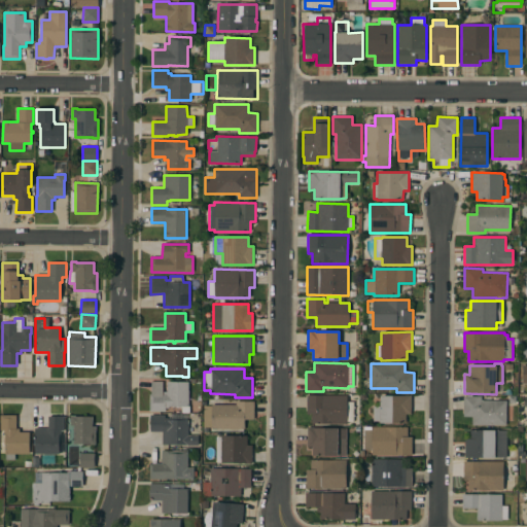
[(188,382),(188,406),(189,406),(189,413),(181,413),(181,407),(168,407),(168,408),(165,408),(165,412),(149,412),(149,394),(150,394),(151,382),(163,382),(163,391),(167,391),(167,382),(188,382)]
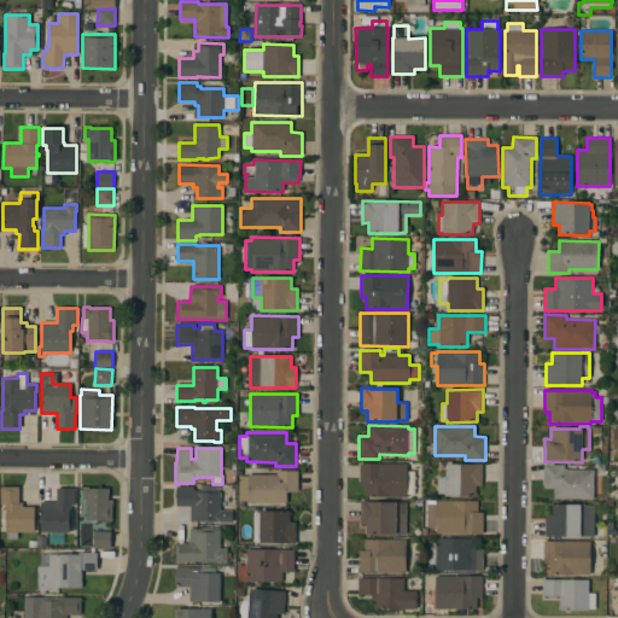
[(407,464),(407,471),(414,471),(414,494),(406,494),(406,497),(365,496),(365,485),(360,485),(360,464),(407,464)]
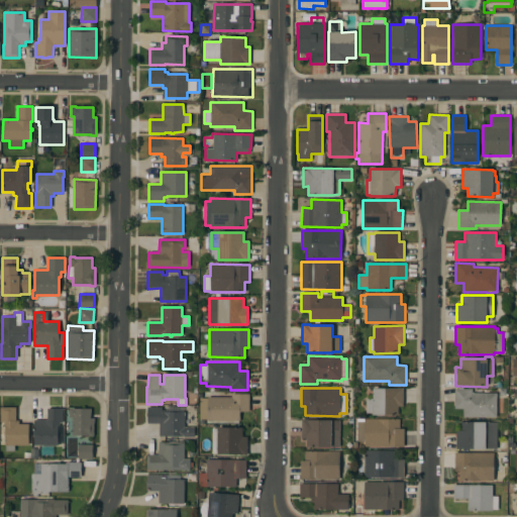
[(403,406),(398,406),(398,415),(373,415),(373,413),(367,413),(367,398),(373,398),(373,388),(403,388),(403,406)]
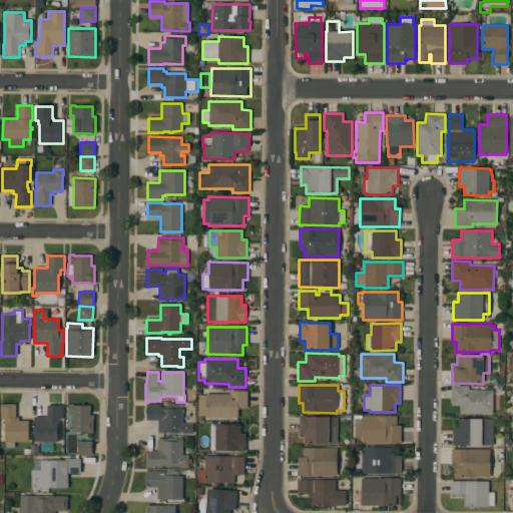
[(492,415),(459,414),(459,406),(451,406),(451,386),(468,386),(468,390),(492,390),(492,415)]
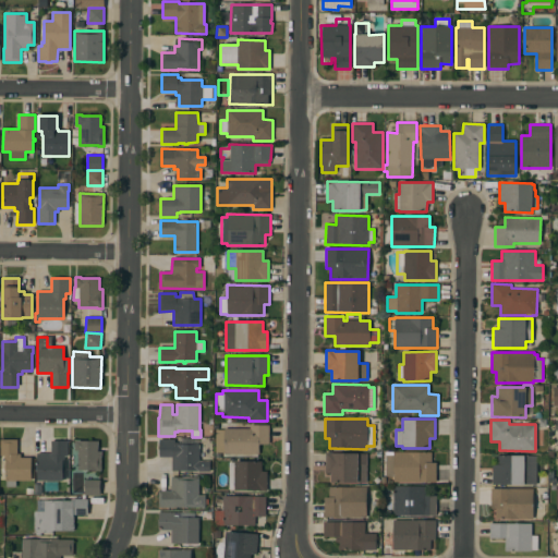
[(269,445),(258,445),(258,455),(223,455),(223,452),(215,452),(215,429),(223,429),(223,428),(245,428),(245,426),(250,426),(250,425),(269,425),(269,445)]
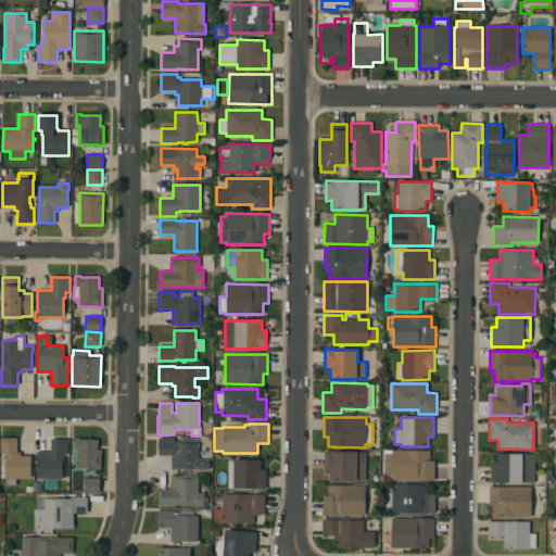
[(0,438),(16,438),(17,452),(20,452),(20,456),(30,456),(30,479),(15,479),(15,485),(5,485),(5,479),(4,479),(4,454),(0,454),(0,438)]
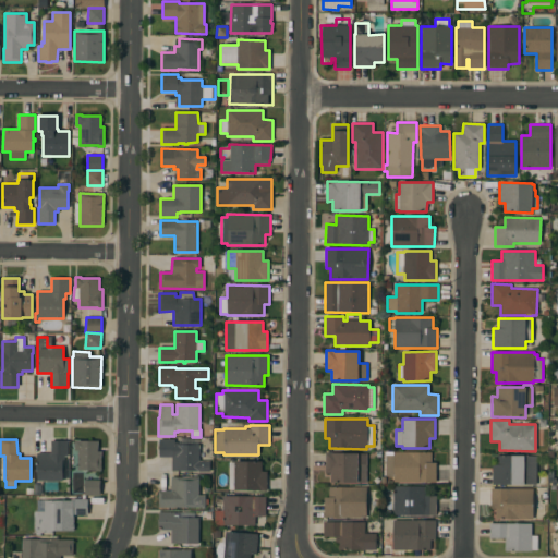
[(174,439),(174,443),(178,443),(178,445),(199,445),(198,461),(209,461),(209,472),(171,471),(172,457),(158,457),(159,439),(174,439)]
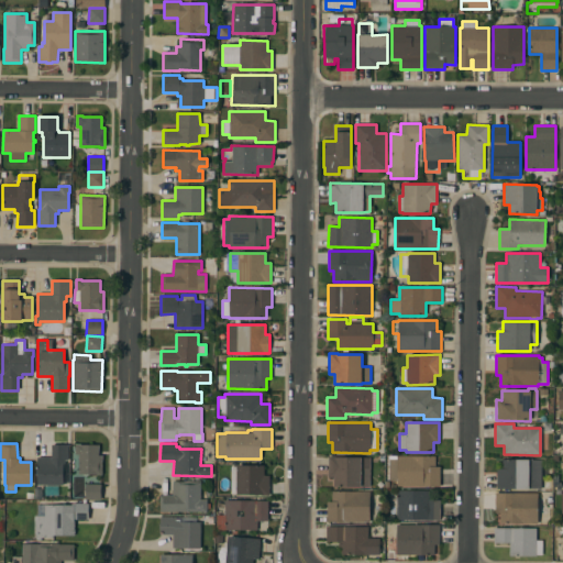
[(68,444),(68,461),(65,461),(65,464),(63,464),(63,485),(36,485),(36,457),(52,457),(51,444),(68,444)]
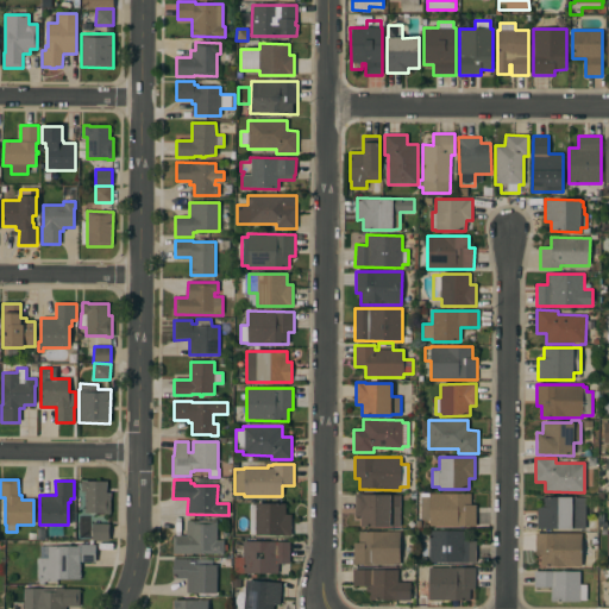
[(76,493),(81,493),(81,481),(87,481),(87,482),(106,482),(106,493),(111,493),(111,498),(110,498),(110,514),(85,514),(85,510),(76,510),(76,493)]
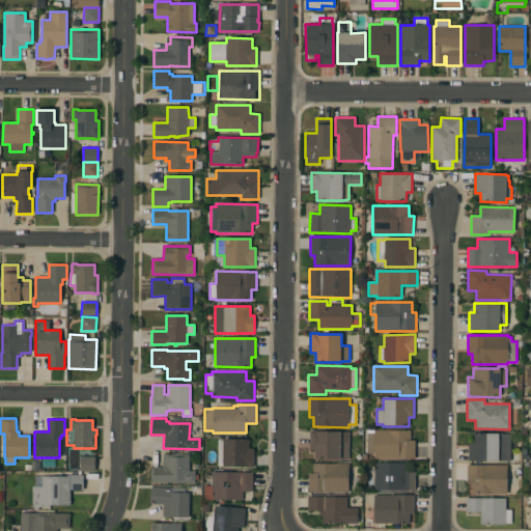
[(309,430),(316,430),(316,431),(348,431),(348,458),(340,458),(340,459),(314,459),(314,450),(309,450),(309,430)]
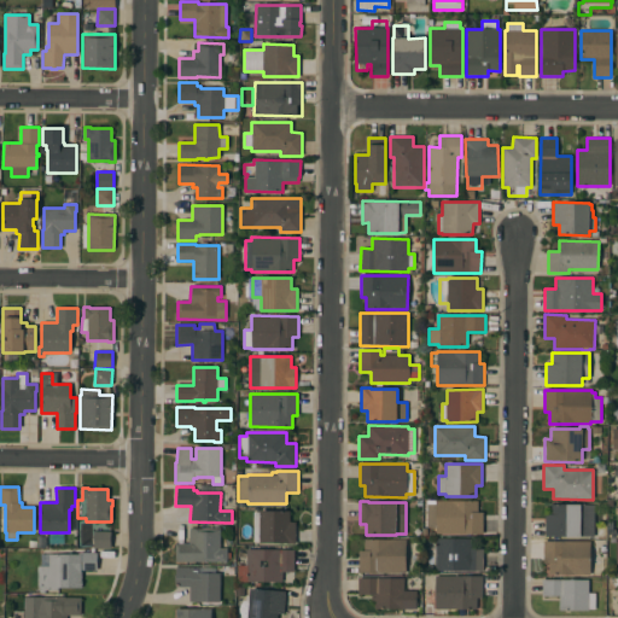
[(478,501),(477,512),(483,512),(483,535),(436,534),(436,528),(426,528),(427,503),(436,503),(436,501),(478,501)]
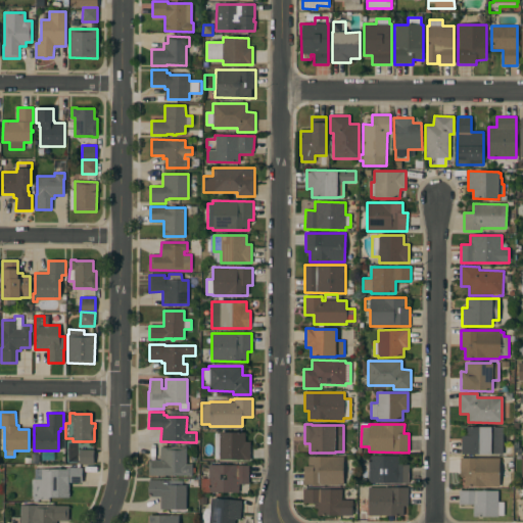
[(503,427),(502,456),(461,455),(461,435),(466,435),(466,427),(503,427)]
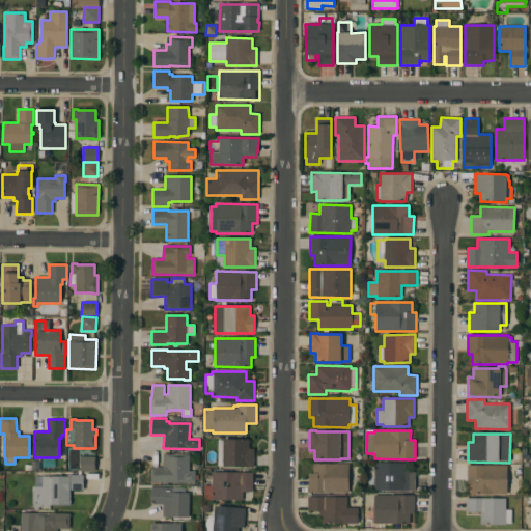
[(254,468),(223,467),(223,466),(217,466),(217,440),(249,440),(249,448),(254,449),(254,468)]
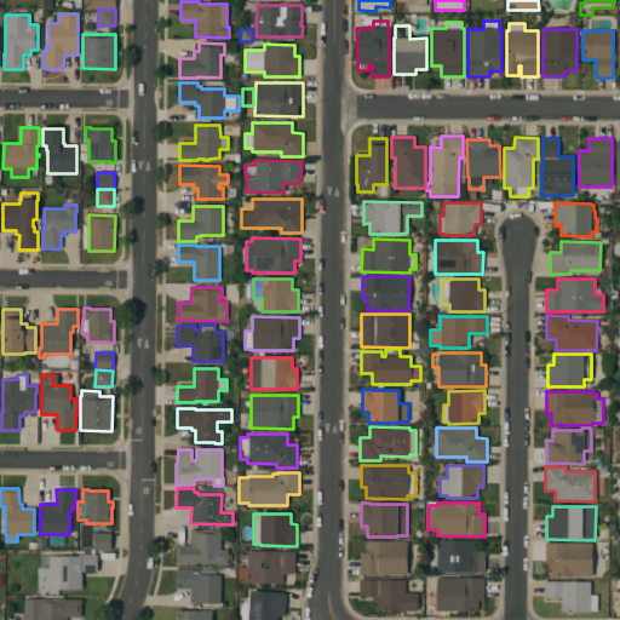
[(93,550),(93,530),(102,530),(102,533),(112,533),(110,550),(93,550)]
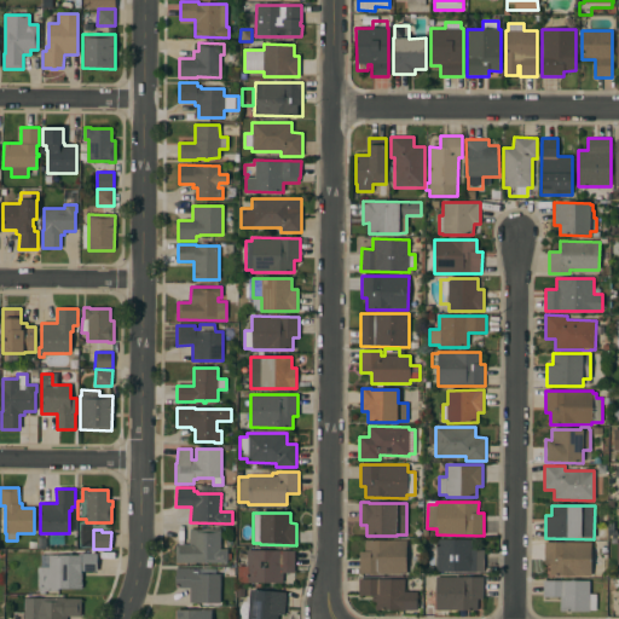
[(220,530),(220,549),(227,549),(227,562),(175,562),(175,544),(177,544),(177,543),(178,543),(178,544),(190,544),(190,530),(220,530)]
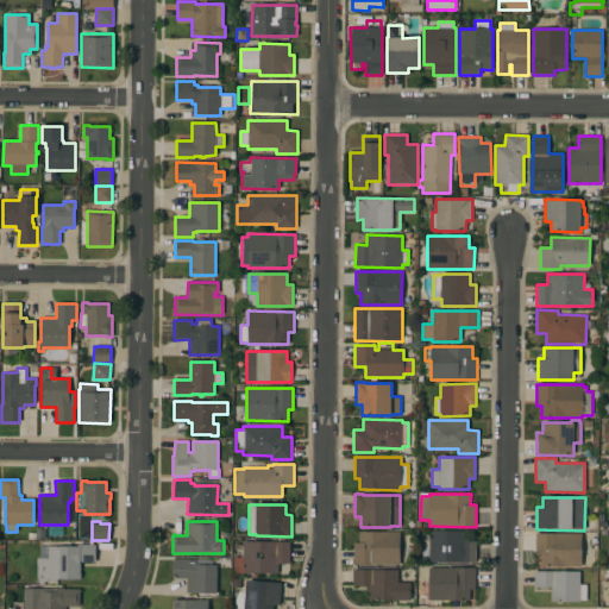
[(429,531),(464,531),(464,541),(476,541),(476,563),(428,562),(429,531)]
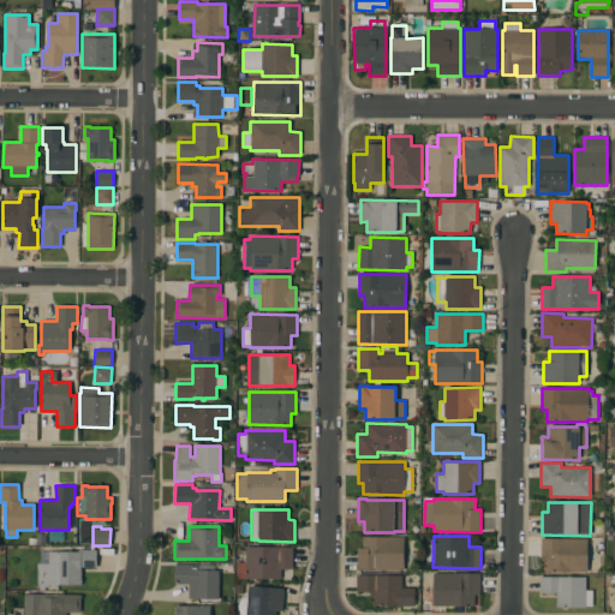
[(404,537),(404,571),(357,571),(357,548),(362,548),(362,537),(404,537)]
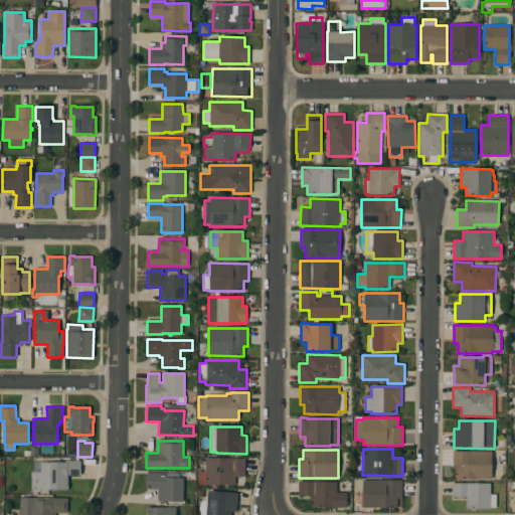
[(491,452),(491,480),(457,479),(457,470),(452,470),(453,451),(491,452)]
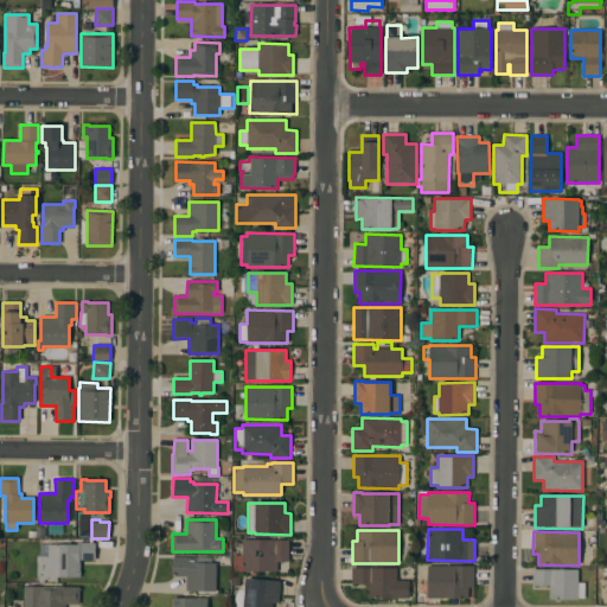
[(288,541),(288,562),(278,562),(278,572),(257,572),(257,576),(250,576),(250,572),(232,572),(232,555),(241,555),(242,540),(288,541)]
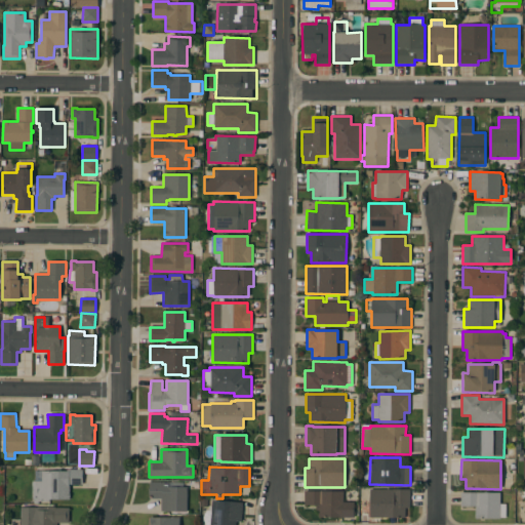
[(32,501),(32,471),(67,472),(67,470),(82,470),(82,484),(70,484),(69,500),(49,499),(49,501),(32,501)]
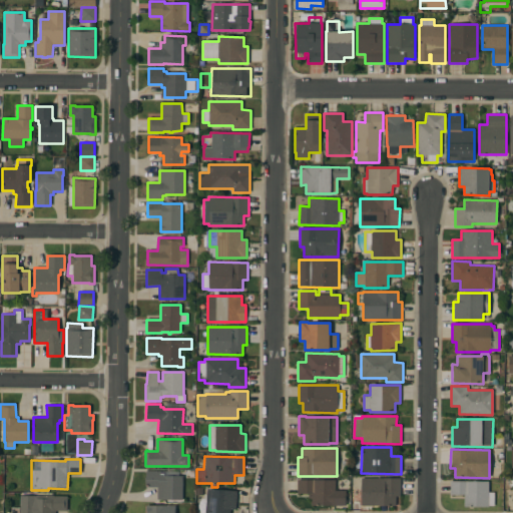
[(163,470),(163,471),(178,471),(178,476),(182,476),(182,500),(157,500),(157,487),(145,487),(145,470),(163,470)]
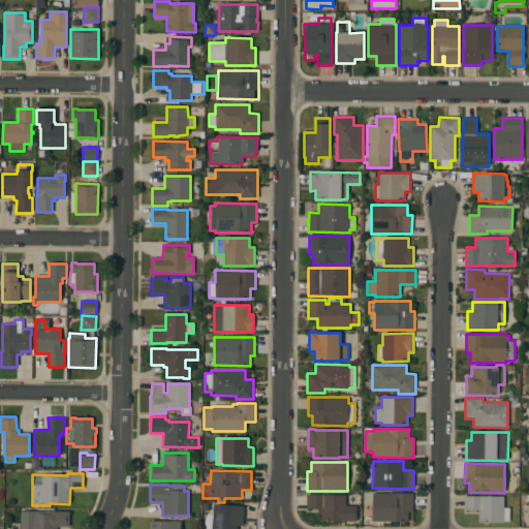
[(412,493),(412,511),(408,511),(408,522),(372,522),(372,517),(364,517),(364,504),(372,504),(372,493),(412,493)]
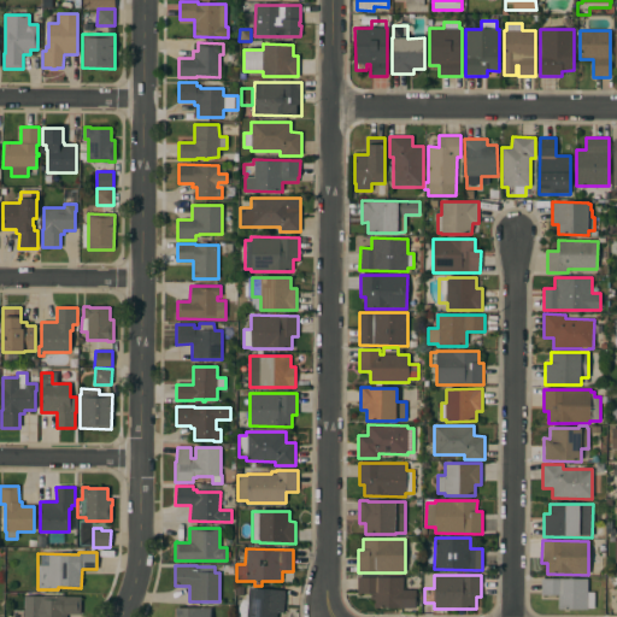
[(403,577),(403,589),(415,591),(415,592),(417,593),(417,598),(415,599),(417,601),(417,605),(415,606),(416,609),(374,609),(374,600),(370,600),(370,594),(357,594),(357,577),(403,577)]
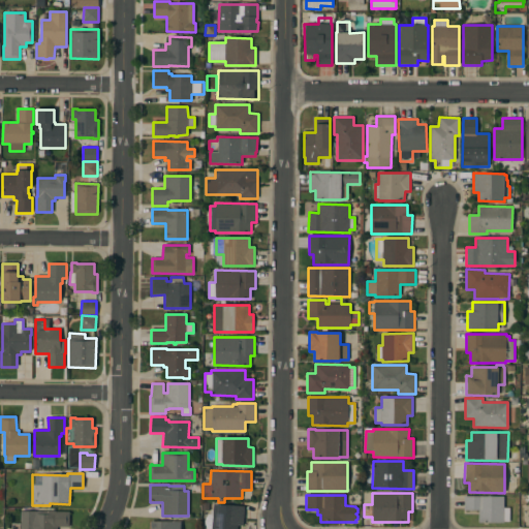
[(503,497),(503,507),(509,508),(509,522),(503,522),(503,523),(478,523),(478,511),(464,510),(464,496),(503,497)]
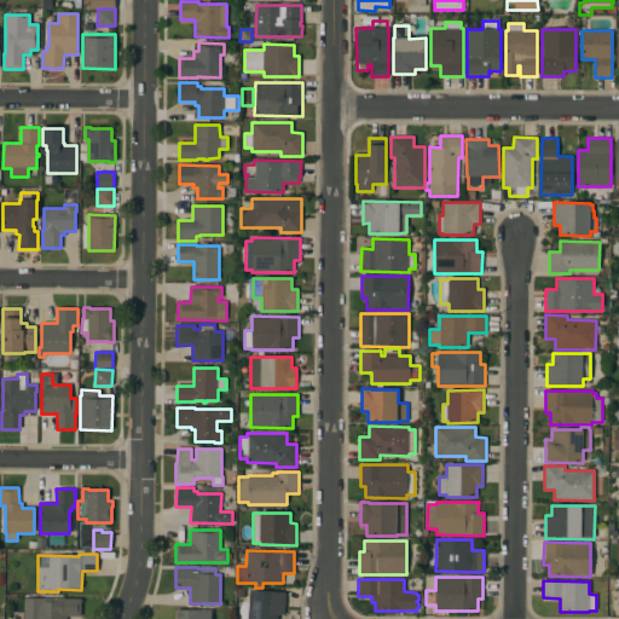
[(284,615),(278,614),(277,618),(248,618),(242,618),(239,615),(239,611),(241,606),(243,602),(246,602),(246,596),(249,596),(250,591),(285,593),(284,615)]
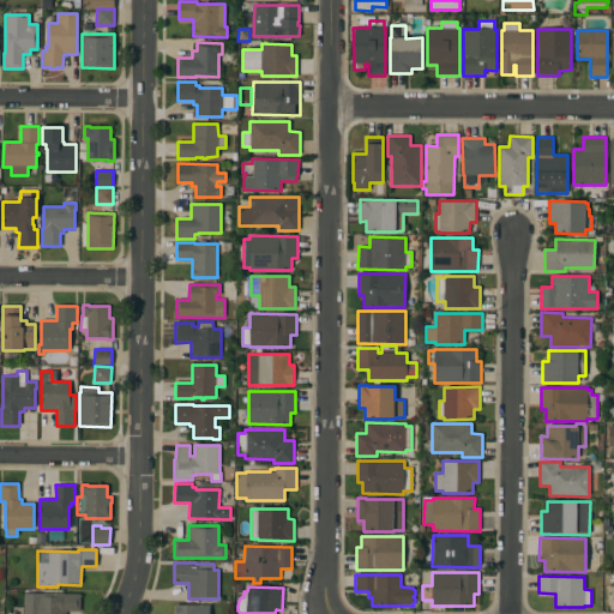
[(80,612),(66,612),(66,613),(29,613),(30,594),(40,594),(80,594),(80,612)]
